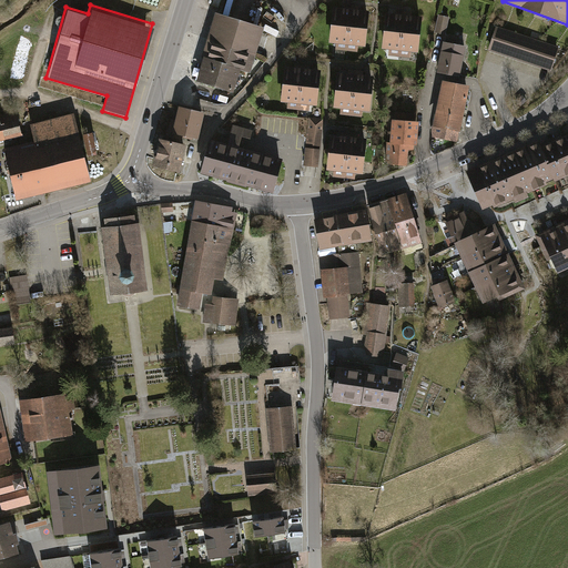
[(364,10),(331,7),(326,42),(361,46),(364,10)]
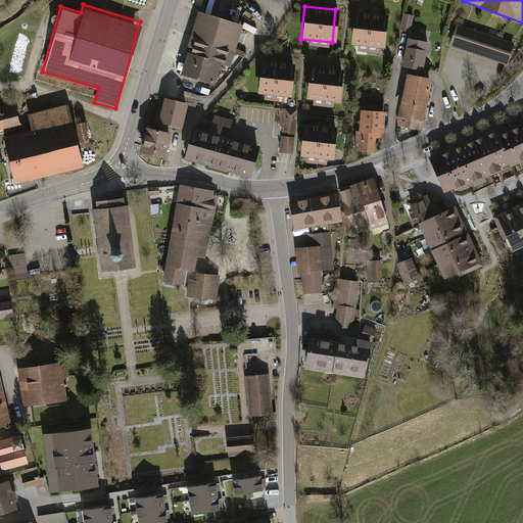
[(385,14),(352,11),(348,44),(382,47),(385,14)]
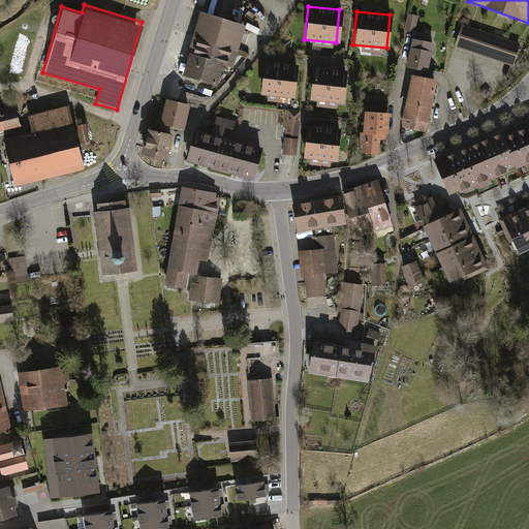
[(242,27),(200,16),(184,75),(216,84),(221,66),(230,68),(236,50),(242,27)]
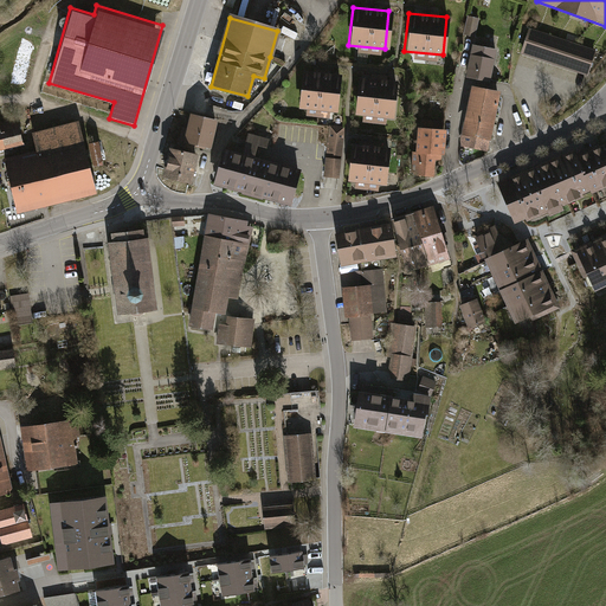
[(466,18),(463,36),(475,38),(478,20),(466,18)]
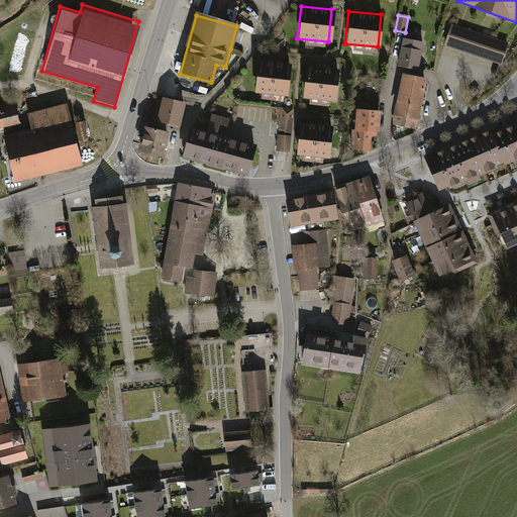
[(508,43),(451,24),(443,46),(500,66),(508,43)]
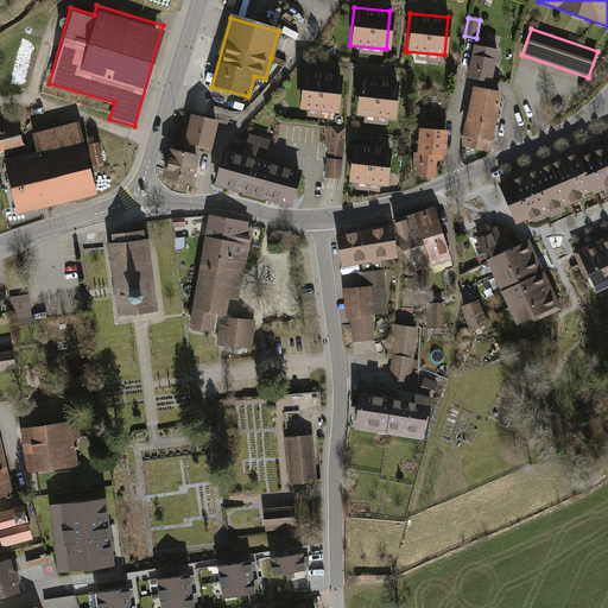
[(472,44),(466,76),(491,81),(496,49),(472,44)]
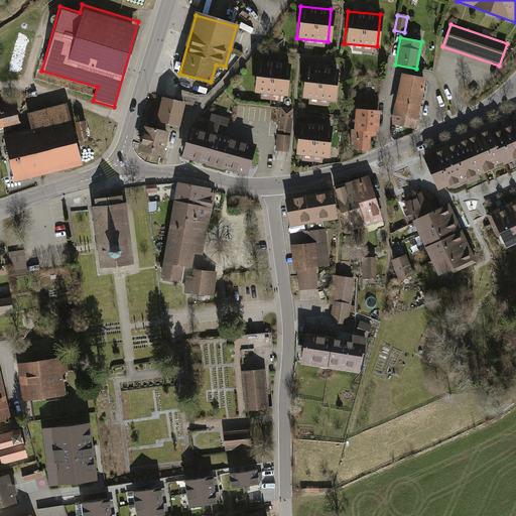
[(289,62),(256,58),(252,92),(285,95),(289,62)]
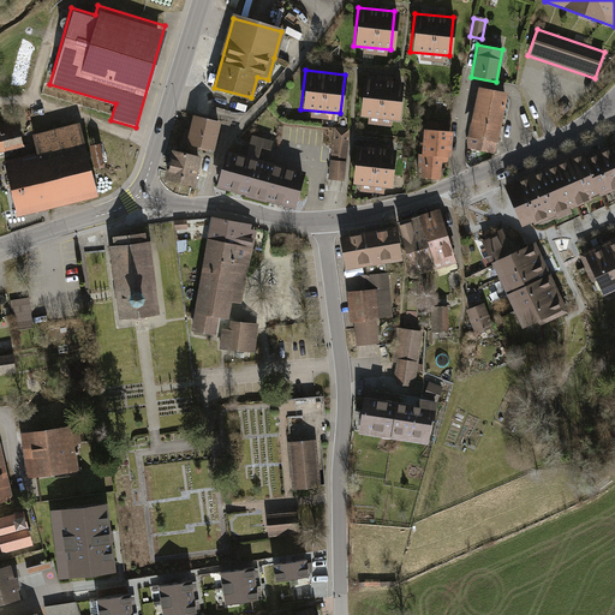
[(401,82),(363,77),(358,117),(398,121),(401,82)]
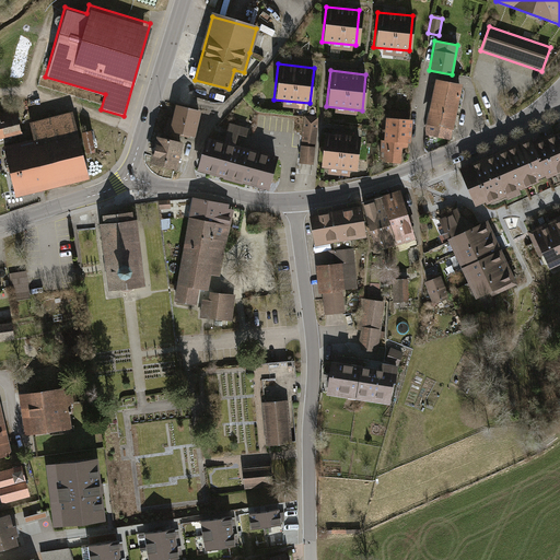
[(462,88),(435,82),(428,126),(454,131),(462,88)]
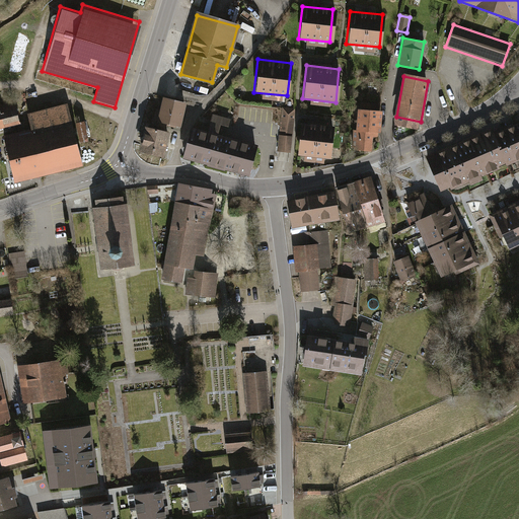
[(194,83),(184,81),(182,88),(192,90),(194,83)]
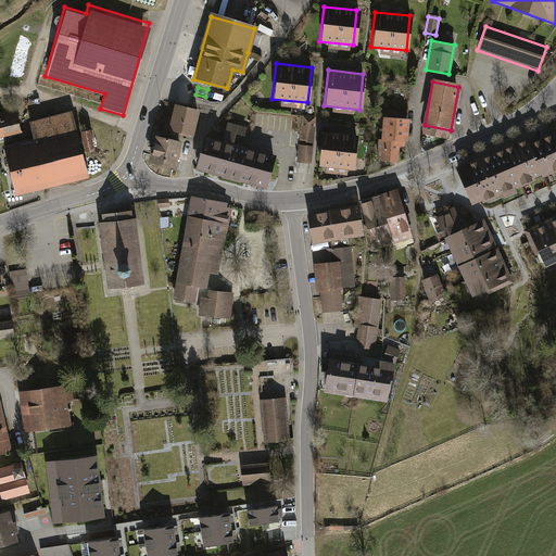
[(197,112),(177,106),(174,121),(168,119),(166,131),(190,138),(197,112)]
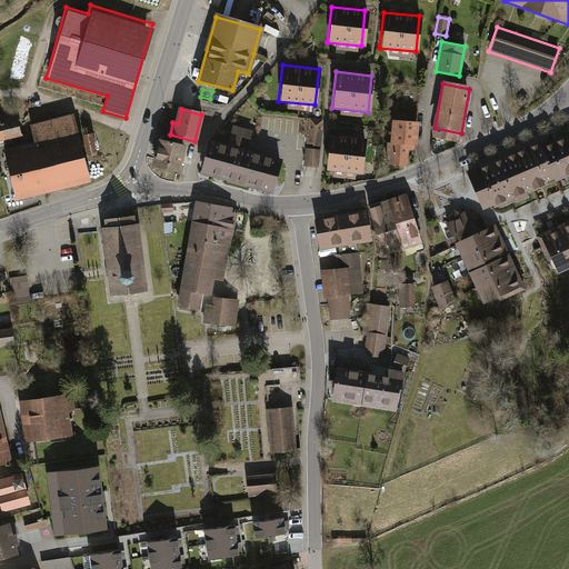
[(0,140),(21,136),(15,111),(0,115),(0,140)]
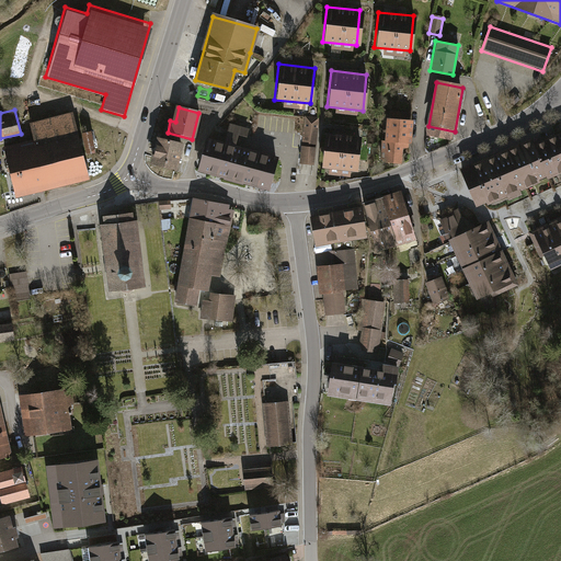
[(412,113),(387,111),(384,140),(381,140),(379,159),(401,161),(402,147),(410,147),(412,113)]
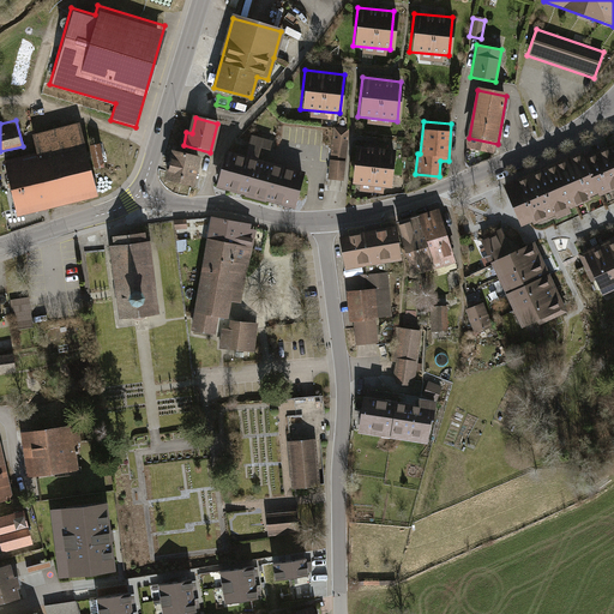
[(2,163),(16,216),(96,196),(78,126),(34,137),(38,155),(2,163)]
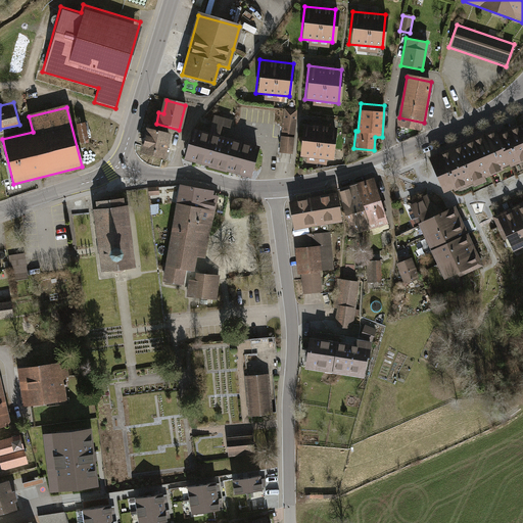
[(286,153),(292,154),(296,110),(284,109),(280,153),(286,153)]
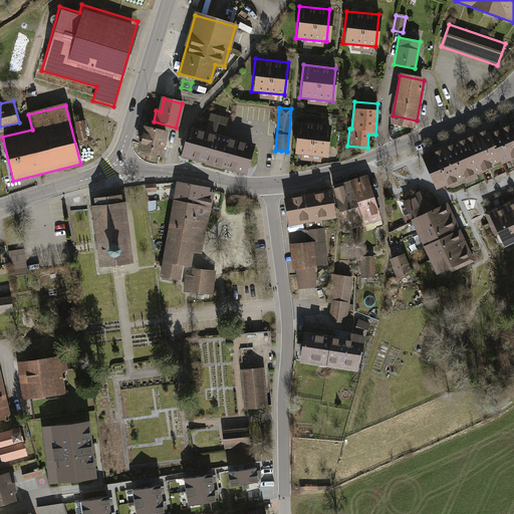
[(486,125),(420,154),(435,187),(445,183),(448,190),(477,179),(474,172),(513,157),(513,117),(488,129),(486,125)]
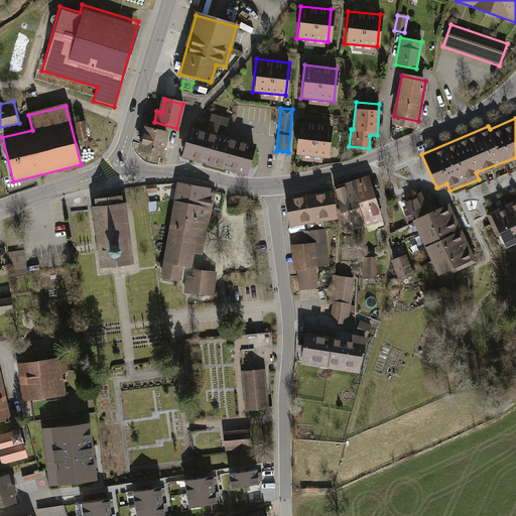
[(82,119),(74,120),(78,140),(86,138),(82,119)]
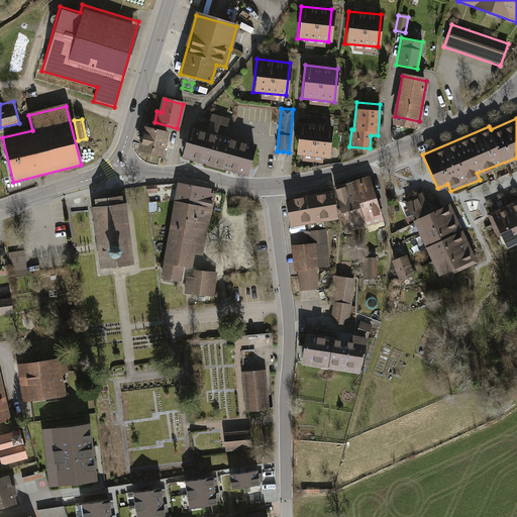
[(408,119),(407,125),(417,128),(419,122),(408,119)]
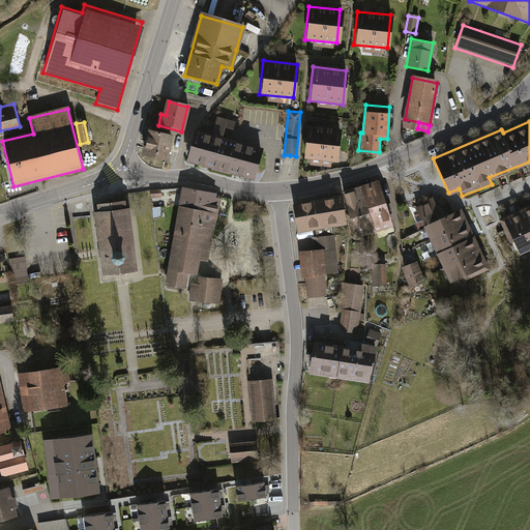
[(341,127),(306,123),(302,157),(336,162),(341,127)]
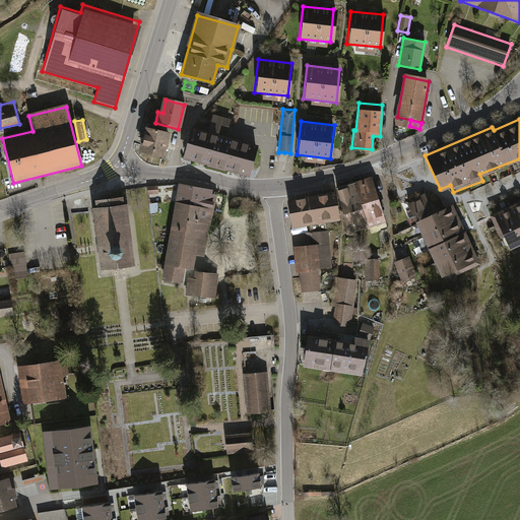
[(168,133),(148,129),(142,153),(163,158),(168,133)]
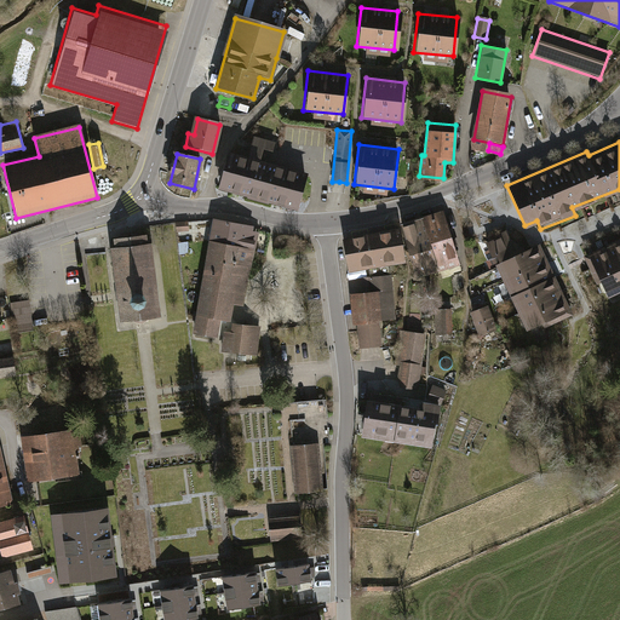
[(305,176),(231,154),(222,190),(296,211),(305,176)]
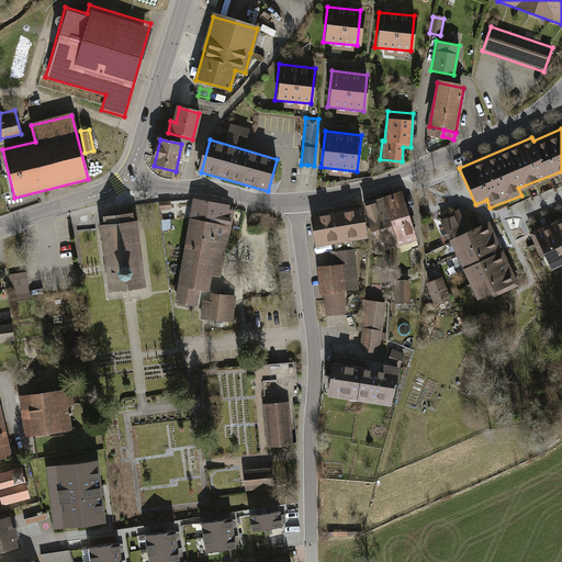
[(402,190),(361,202),(375,250),(416,238),(402,190)]
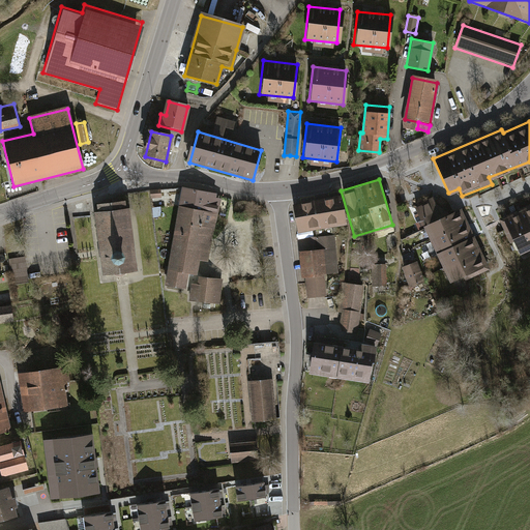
[(219,193),(180,185),(163,281),(184,285),(187,271),(196,272),(198,260),(207,262),(219,193)]
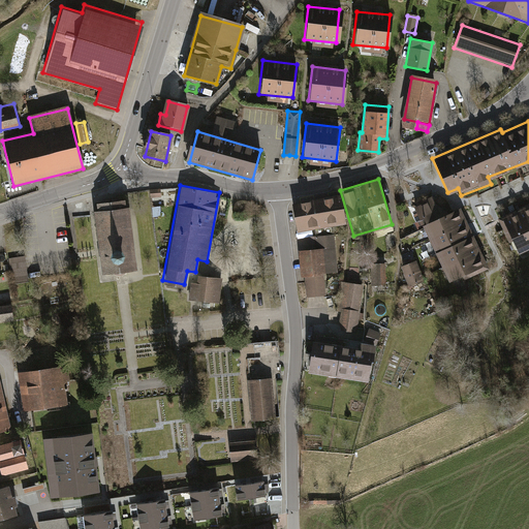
[(339,194),(291,204),(297,231),(344,221),(339,194)]
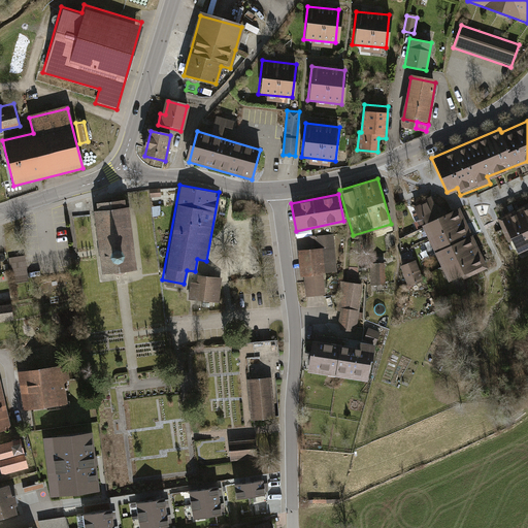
[(486,267),(484,262),(457,206),(446,210),(426,198),(413,203),(447,279),(461,273),(463,277),(486,267)]
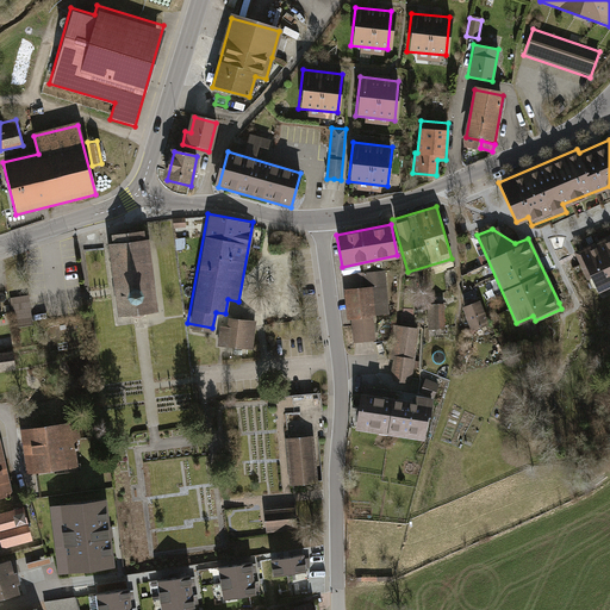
[(143,230),(114,234),(114,242),(112,242),(120,316),(130,315),(136,319),(142,318),(147,313),(156,312),(148,240),(144,240),(143,230)]
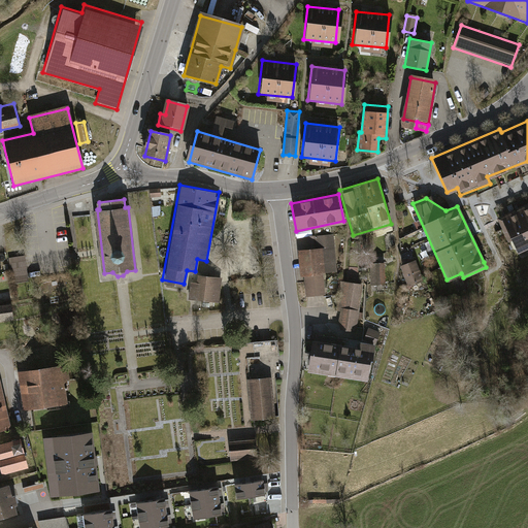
[(527,201),(500,215),(518,253),(527,248),(527,201)]
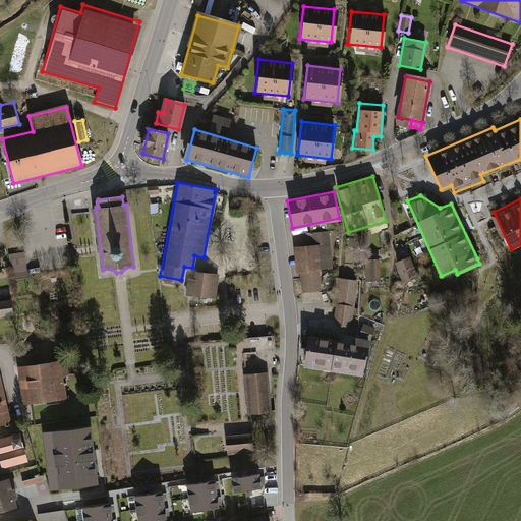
[(331,267),(329,231),(303,233),(304,246),(293,247),(295,272),(299,272),(301,291),(320,290),(317,268),(331,267)]
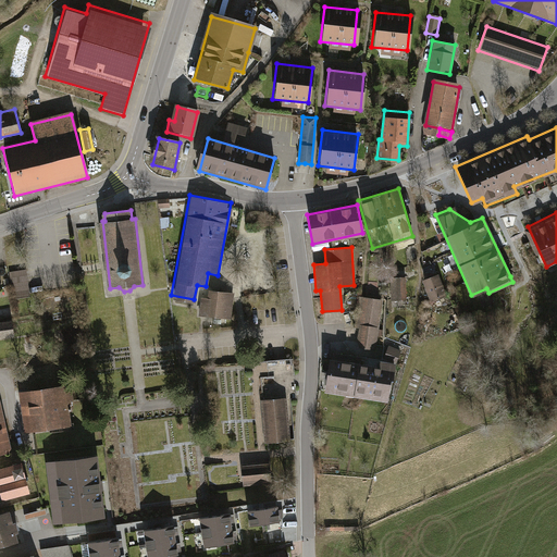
[(25,271),(9,272),(11,300),(28,299),(25,271)]
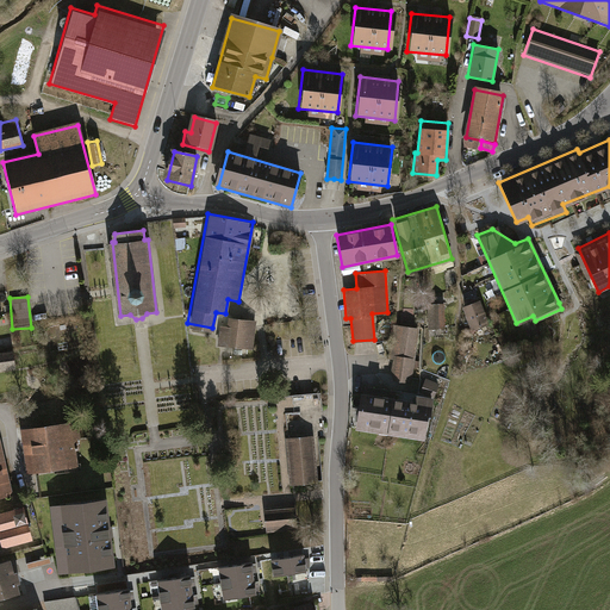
[(486,322),(478,300),(461,306),(468,328),(486,322)]
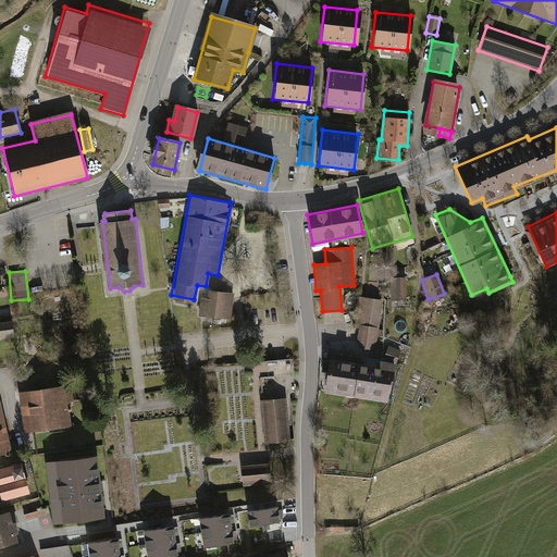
[(395,301),(407,301),(406,277),(394,277),(395,301)]
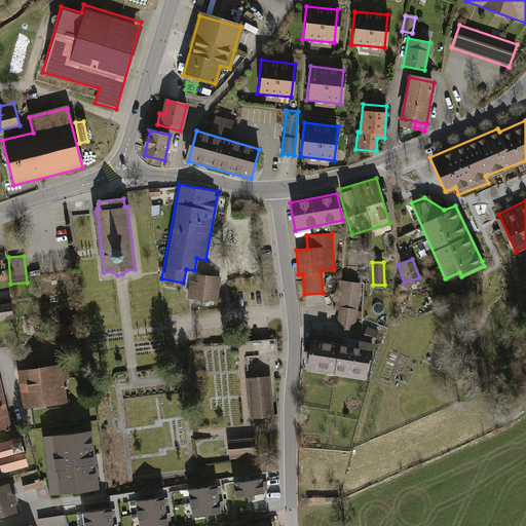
[(216,301),(220,277),(195,273),(194,280),(189,280),(187,296),(216,301)]
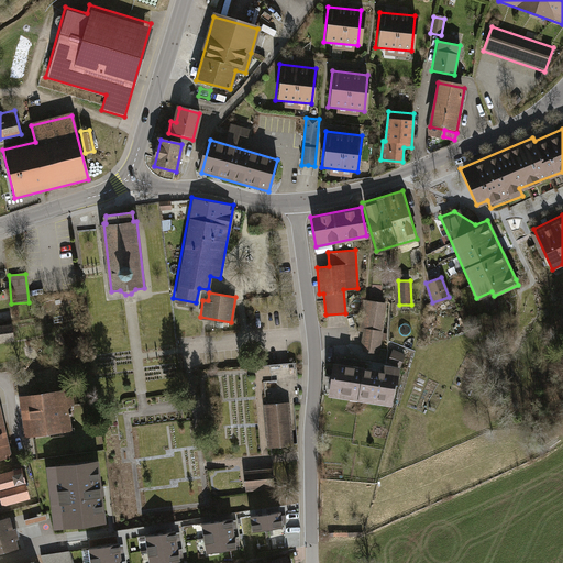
[(381,353),(386,304),(362,300),(357,333),(363,333),(361,351),(381,353)]
